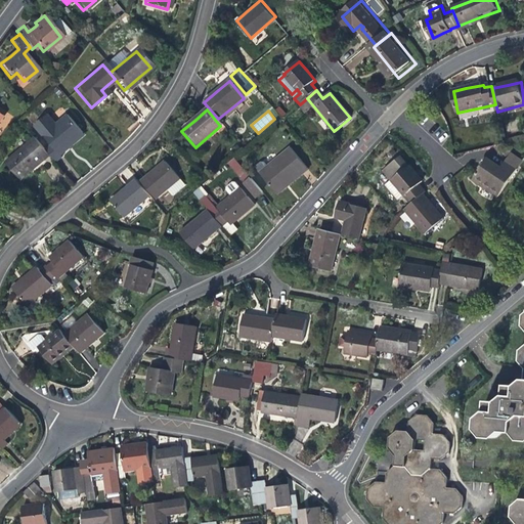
[(44,145),(38,149),(42,155),(49,163),(55,159),(53,156),(60,149),(58,147),(76,133),(61,116),(49,126),(41,115),(28,125),(44,145)]
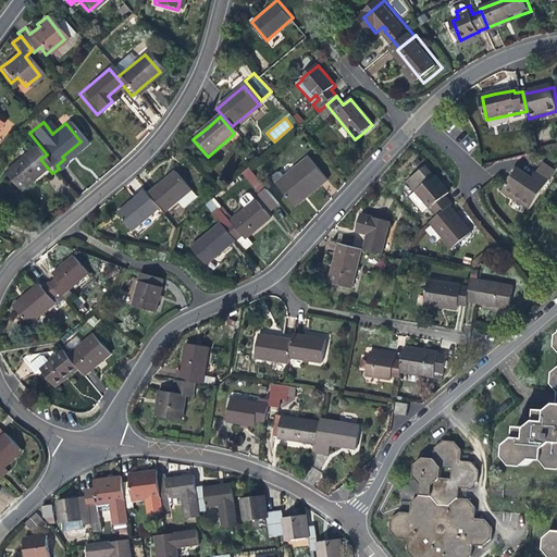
[(83,145),(81,141),(62,157),(64,159),(73,152),(83,145)]
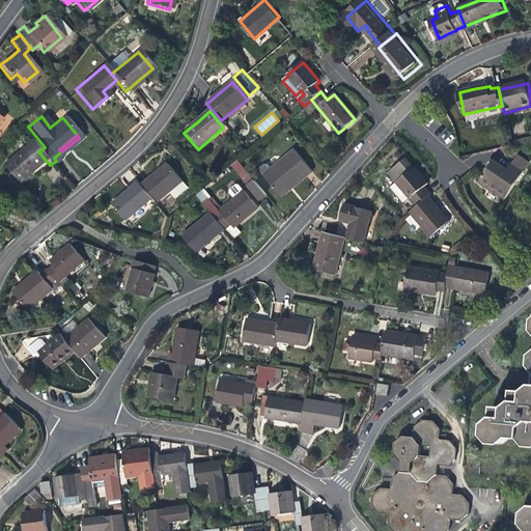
[(33,165),(43,157),(38,151),(28,138),(0,161),(0,164),(14,180),(33,165)]
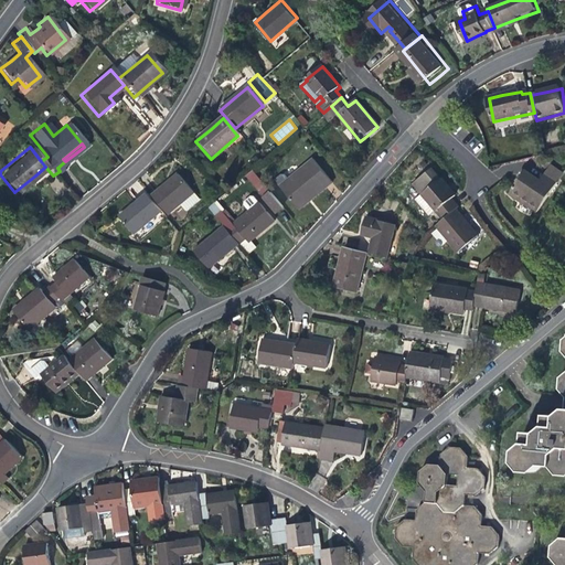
[(301,211),(311,203),(309,201),(316,194),(333,181),(317,161),(283,189),(301,211)]
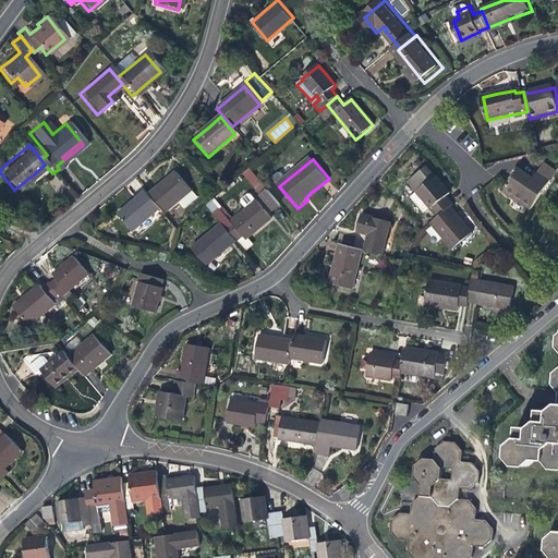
[(250,167),(242,172),(256,193),(264,187),(250,167)]
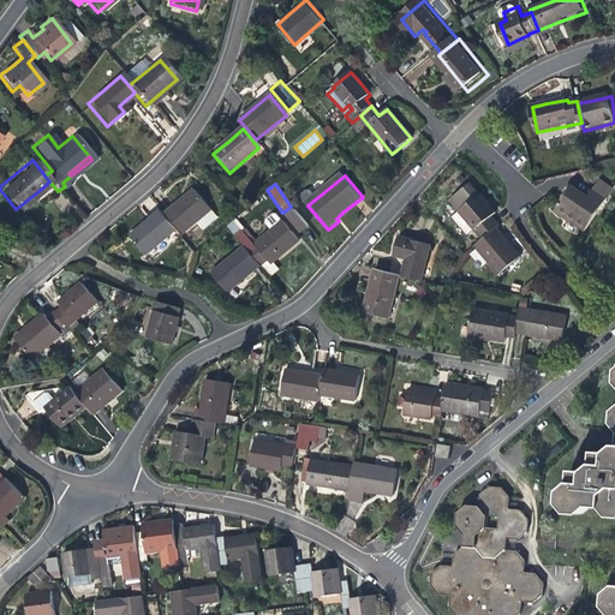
[(477,233),(484,242),(496,232),(500,228),(491,220),(496,216),(485,202),(482,197),(471,186),(452,203),(461,216),(454,221),(469,240),(477,233)]
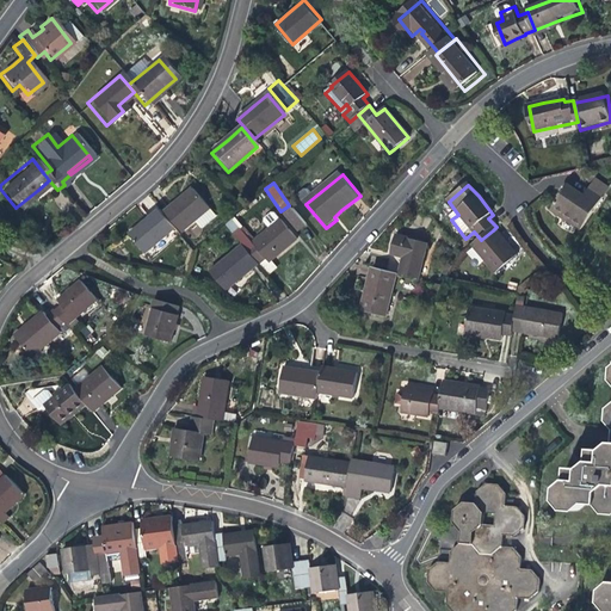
[(581,233),(602,201),(586,191),(582,198),(567,189),(550,214),(563,222),(581,233)]
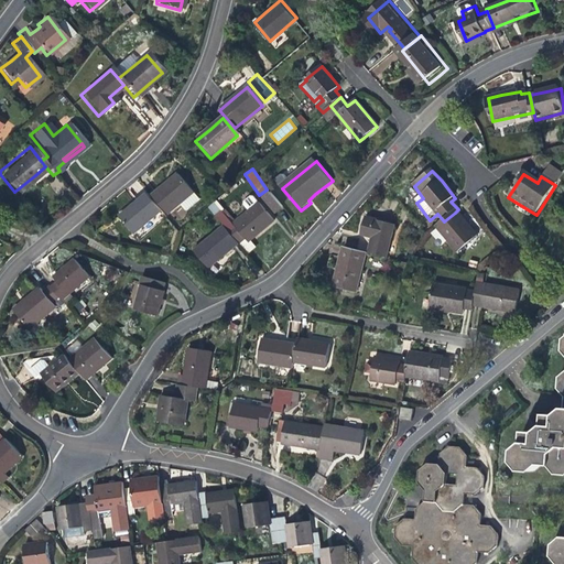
[(165,216),(192,194),(175,175),(163,186),(150,197),(165,216)]
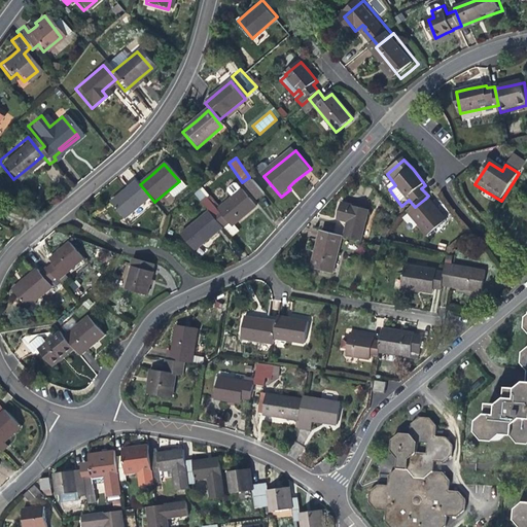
[(288,187),(290,189),(313,171),(311,169),(294,181),(288,187)]
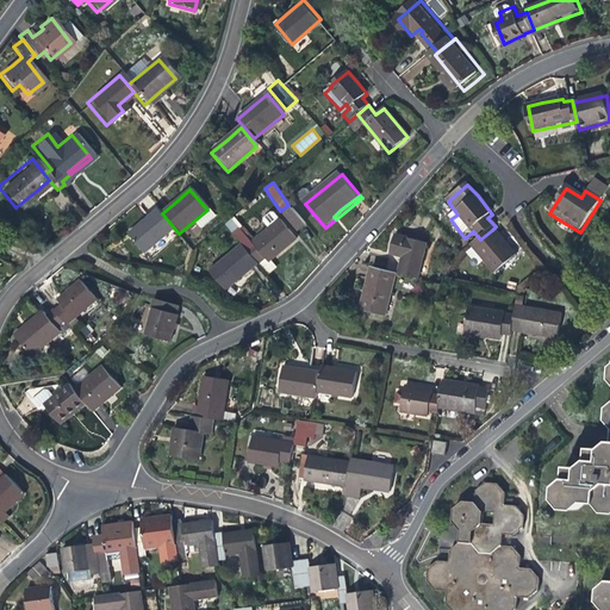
[(172,229),(157,212),(148,219),(126,237),(141,254),(172,229)]
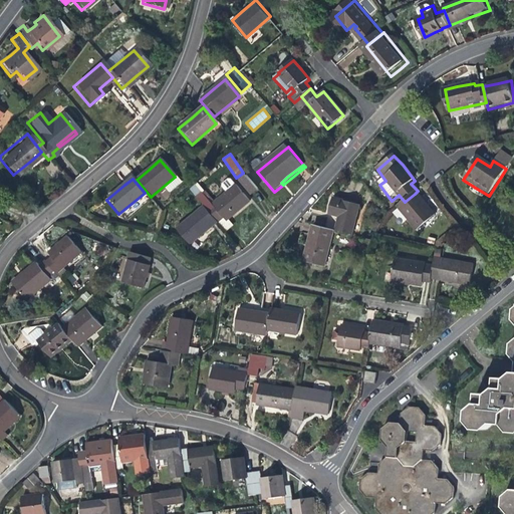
[(197,183),(189,189),(195,196),(203,190),(197,183)]
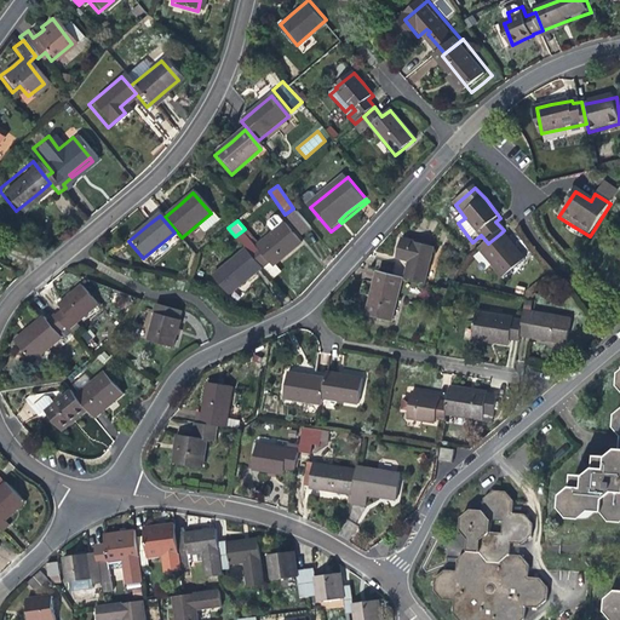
[(237,240),(246,250),(262,270),(269,264),(273,268),(287,256),(300,245),(285,224),(256,248),(245,234),(237,240)]
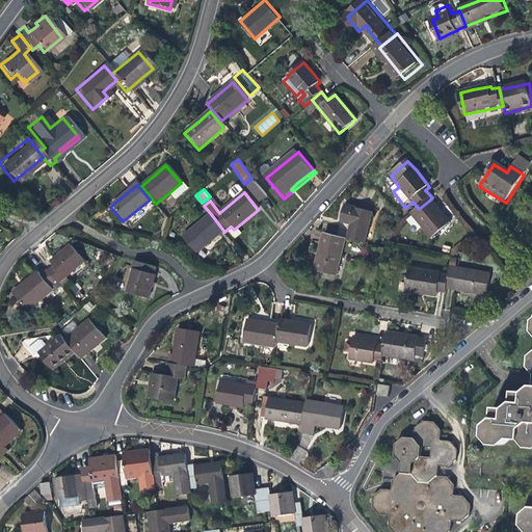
[(441,213),(429,201),(419,209),(411,215),(432,240),(450,224),(441,213)]
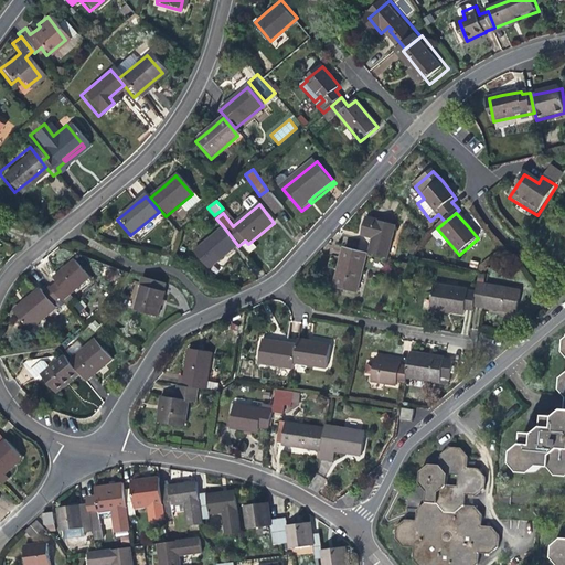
[(364,233),(359,254),(369,256),(390,262),(398,228),(368,220),(364,233)]
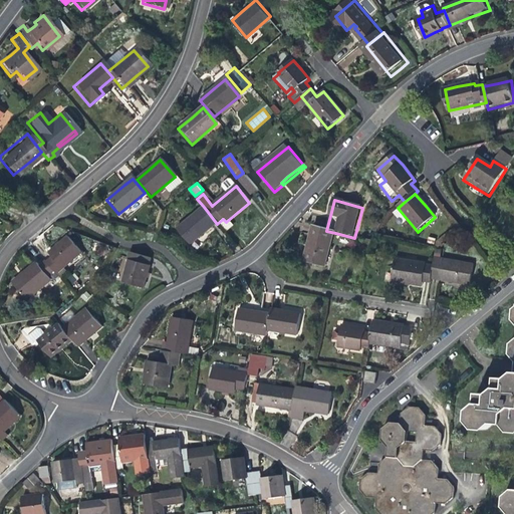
[(211,229),(217,224),(204,207),(176,230),(190,246),(211,229)]
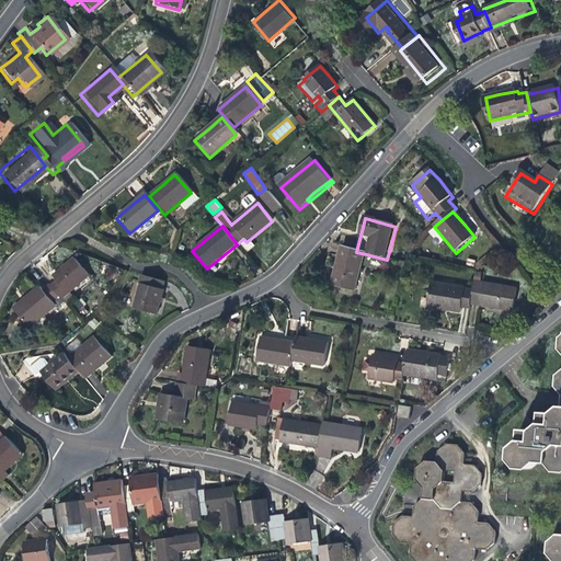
[(356,293),(366,254),(356,252),(343,249),(339,267),(333,287),(356,293)]
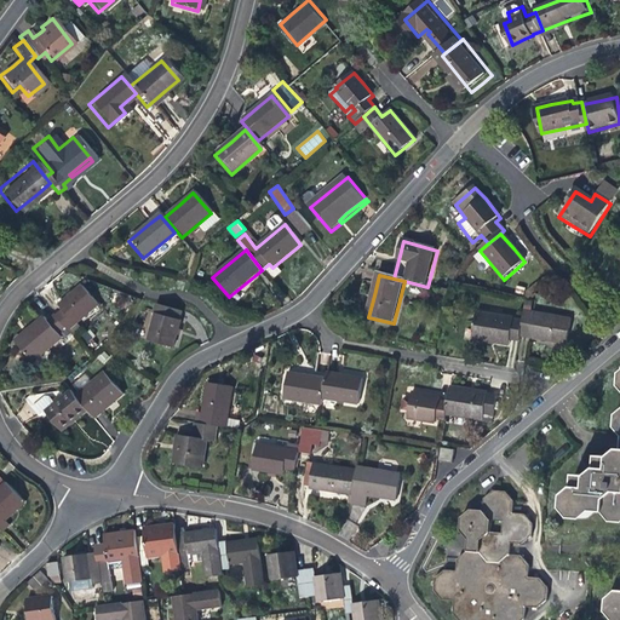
[(61,311),(53,317),(63,328),(64,329),(96,304),(80,285),(67,296),(56,304),(61,311)]
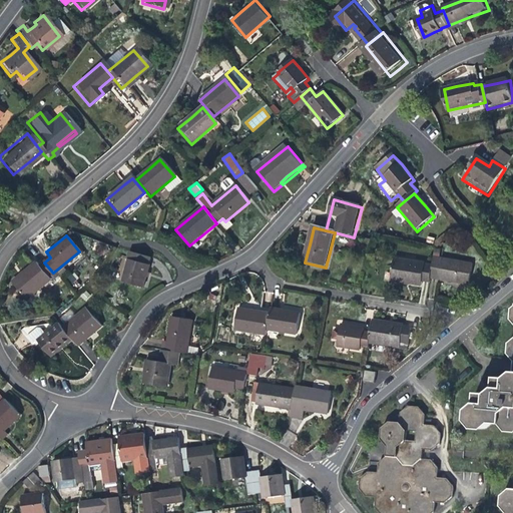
[(151,262),(130,255),(128,263),(129,263),(123,286),(144,292),(147,281),(151,269),(149,269),(151,262)]
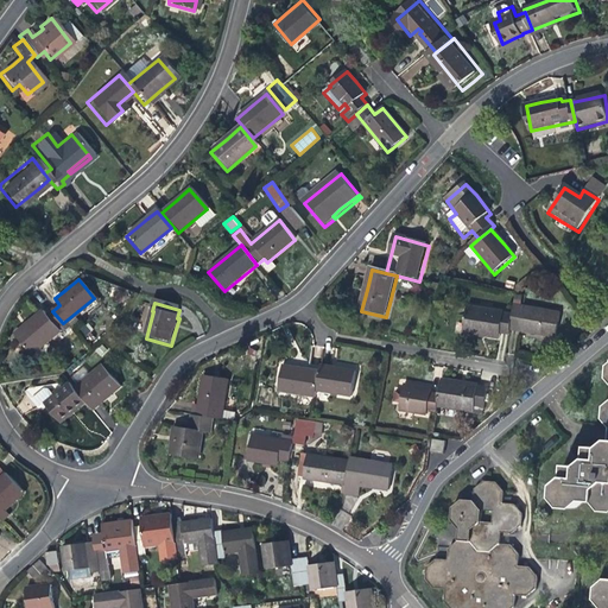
[(55,328),(62,322),(52,311),(51,309),(44,316),(42,311),(23,325),(12,335),(29,355),(57,331),(55,328)]
